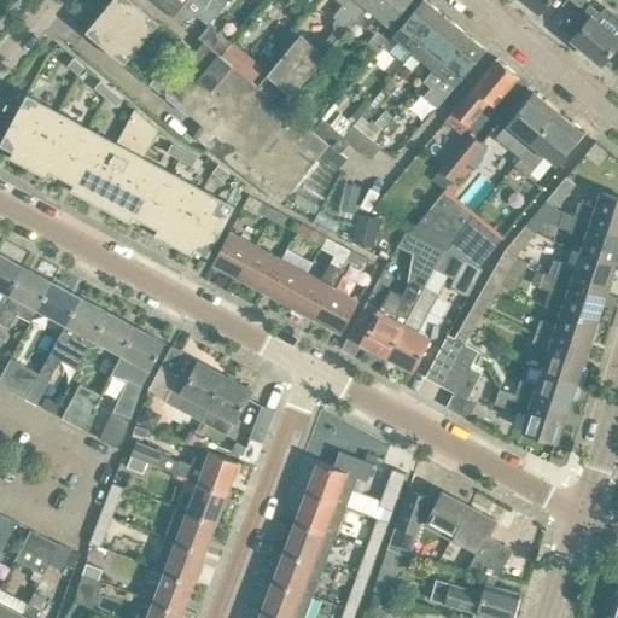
[(161,21),(134,0),(114,0),(105,11),(141,41),(156,23),(158,24),(161,21)]
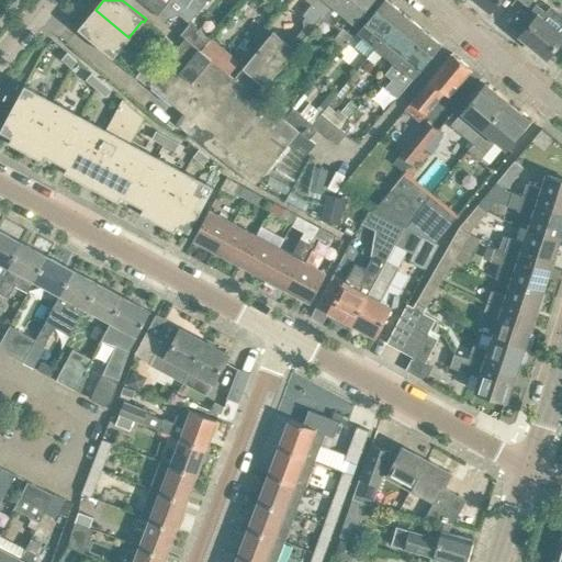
[(167,4),(170,0),(142,0),(159,13),(167,4)]
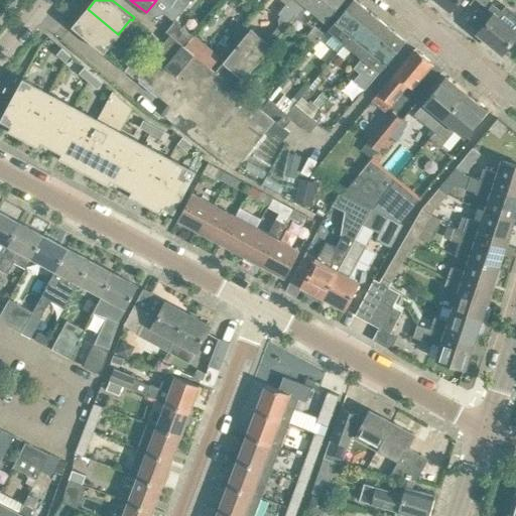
[(156,0),(153,4),(146,12),(151,16),(164,13),(173,20),(189,0),(156,0)]
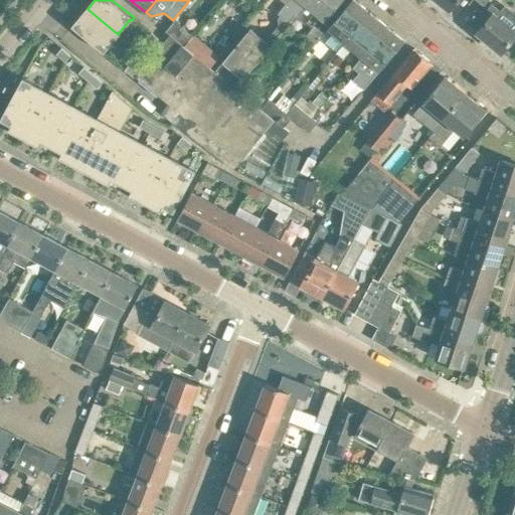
[(235,88),(296,15),(308,0),(282,0),(288,5),(277,18),(278,26),(265,40),(260,36),(250,27),(214,70),(235,88)]
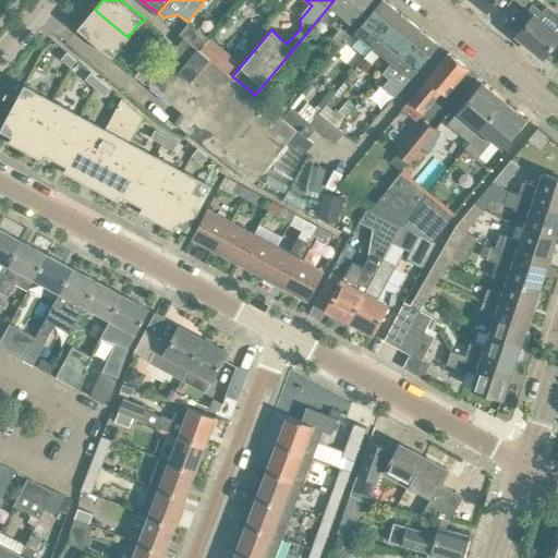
[(353,22),(371,0),(334,0),(320,16),(332,26),(343,14),(353,22)]
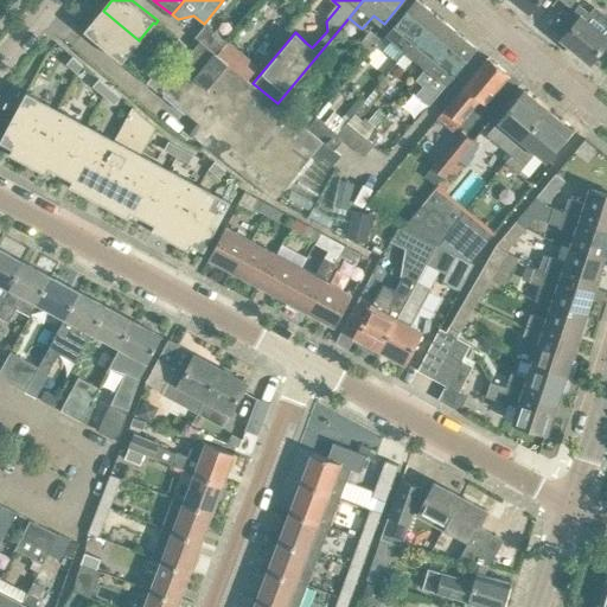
[(408,51),(439,14),(420,0),(414,0),(402,16),(387,33),(393,39),(384,50),(398,62),(408,51)]
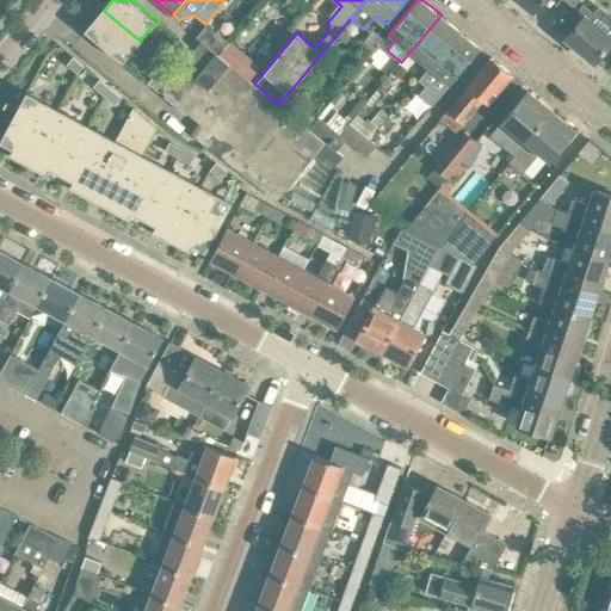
[(519,0),(535,12),(544,0),(519,0)]
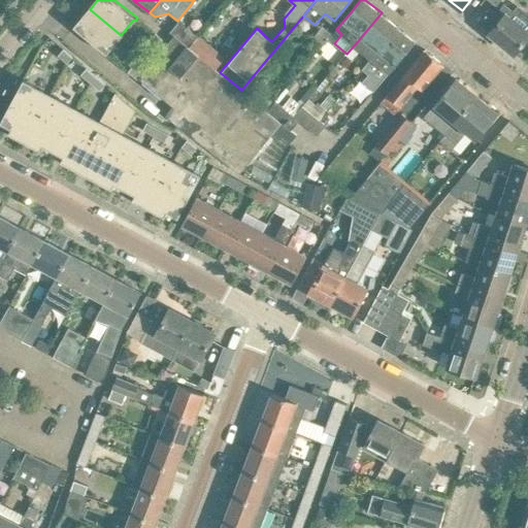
[(527,37),(527,14),(517,5),(514,10),(504,3),(496,13),(490,9),(480,21),(491,30),(489,33),(515,54),(527,37)]
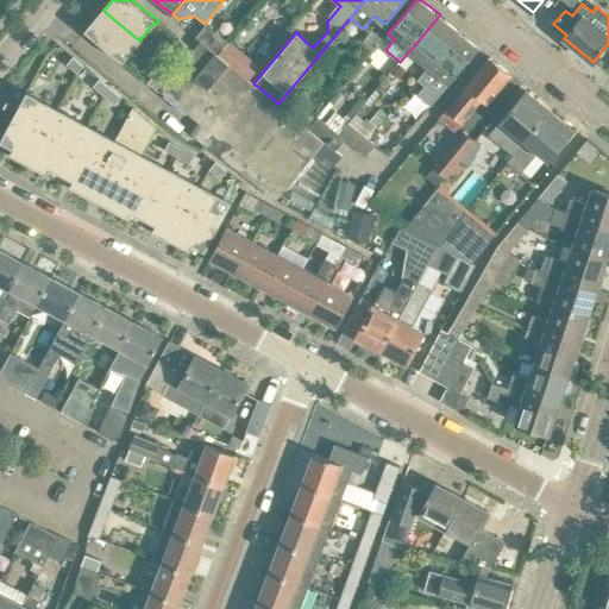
[(139,41),(104,11),(88,29),(87,27),(85,30),(124,62),(126,60),(124,58),(139,41)]
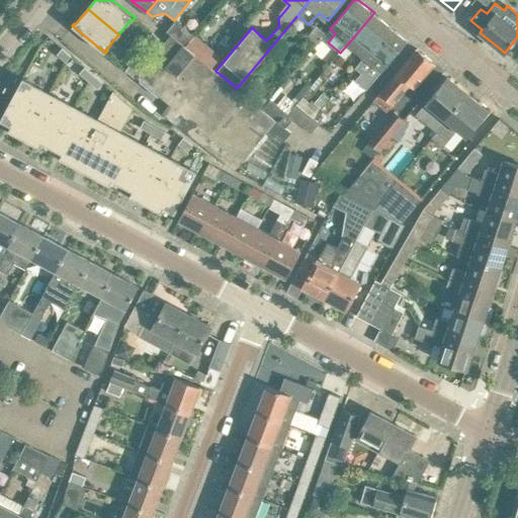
[(364,57),(391,26),(374,12),(348,44),(364,57)]
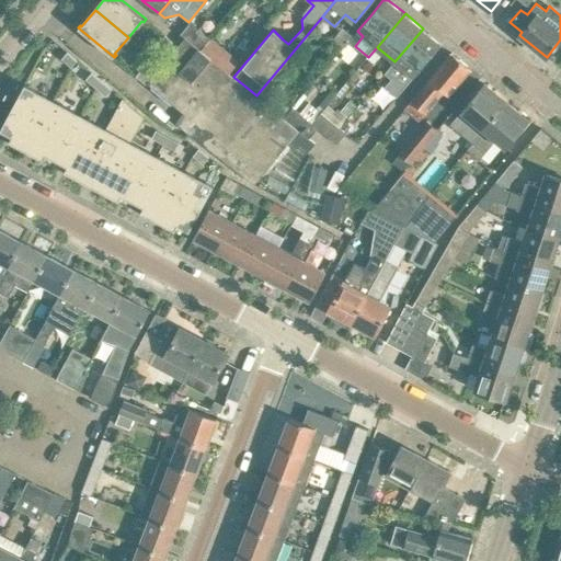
[(210,37),(192,21),(182,33),(201,48),(210,37)]
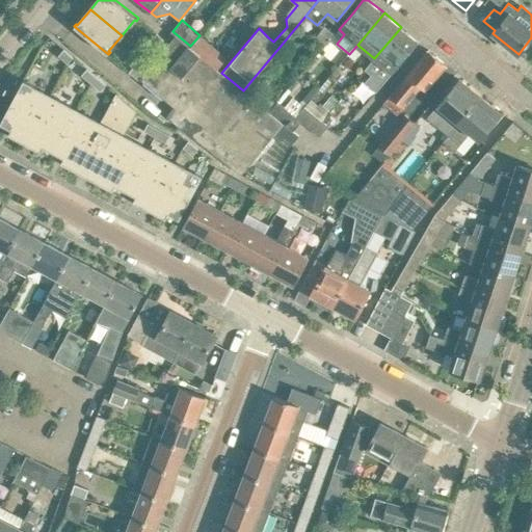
[(325,46),(334,35),(323,26),(314,36),(325,46)]
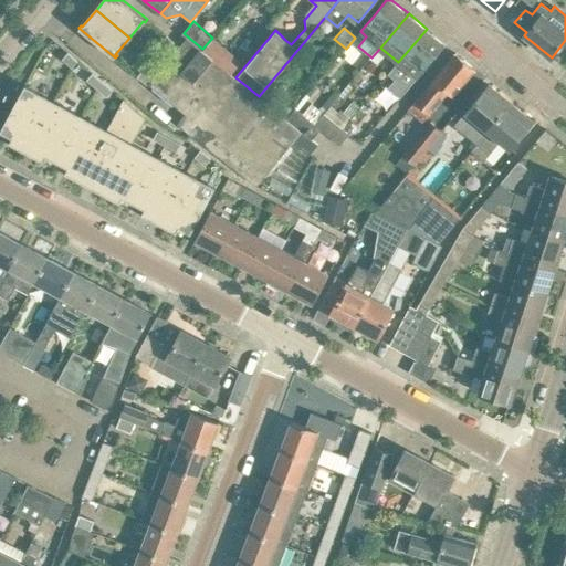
[(417,79),(431,61),(446,44),(427,29),(398,62),(389,73),(398,81),(392,88),(401,96),(417,79)]
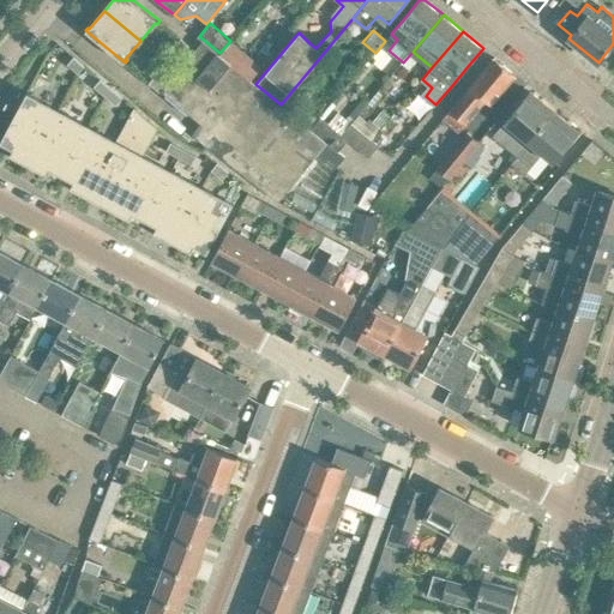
[(180,58),(188,46),(180,38),(170,49),(180,58)]
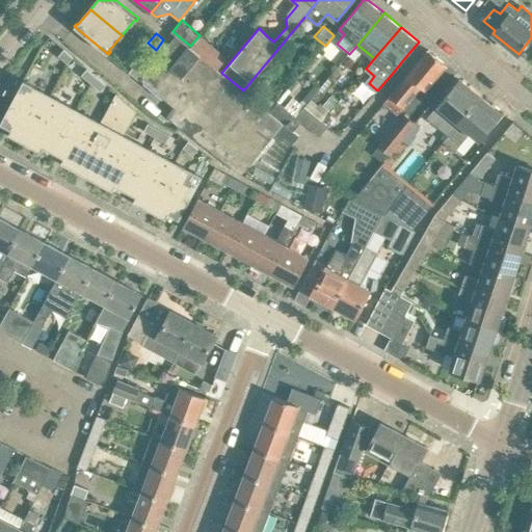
[(243,90),(221,73),(175,34),(144,72),(137,80),(173,107),(165,117),(241,175),(248,166),(274,134),(284,124),(270,112),(243,90)]
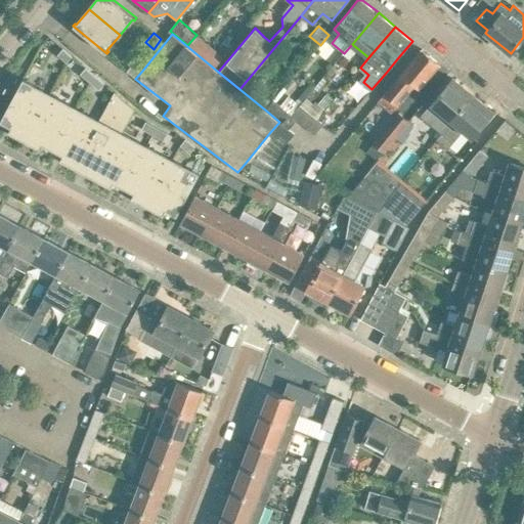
[(67,63),(73,56),(62,48),(57,55),(67,63)]
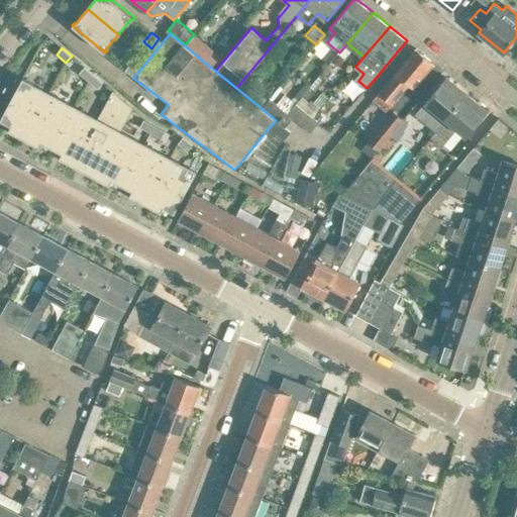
[(414,88),(421,79),(434,64),(416,47),(373,100),(387,111),(409,85),(414,88)]
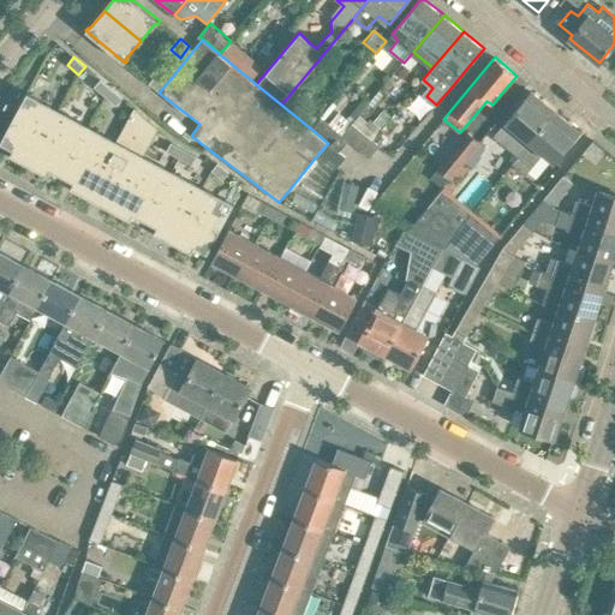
[(159,93),(167,83),(156,73),(148,84),(159,93)]
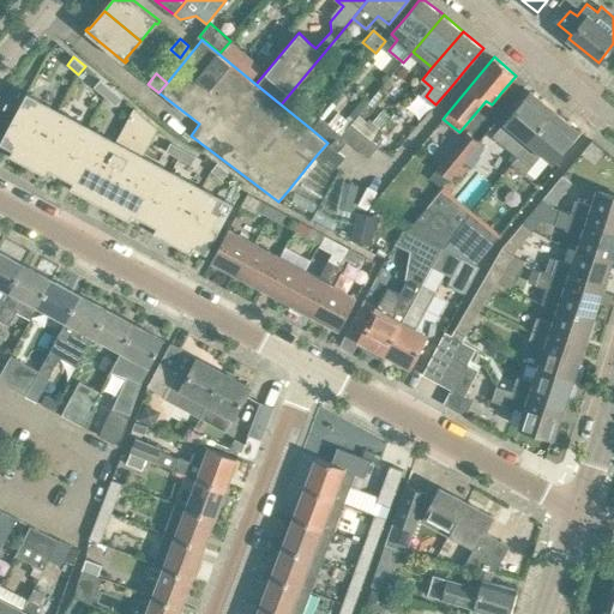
[(94,86),(106,96),(112,89),(100,79),(94,86)]
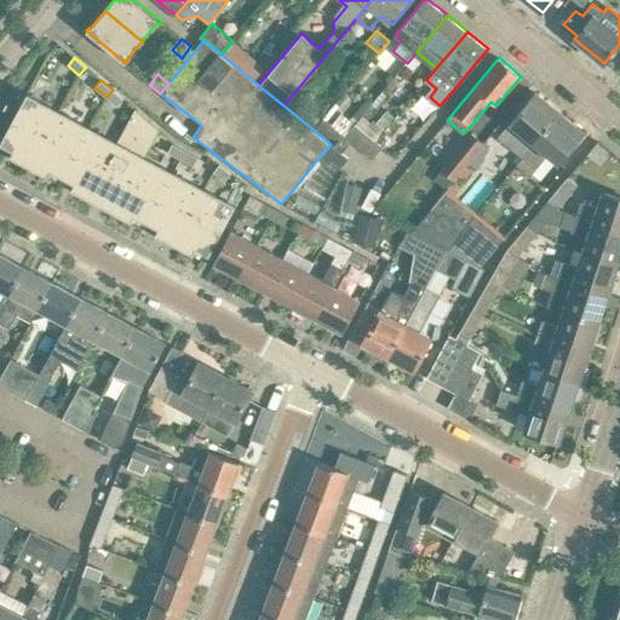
[(124,99),(113,90),(107,97),(118,107),(124,99)]
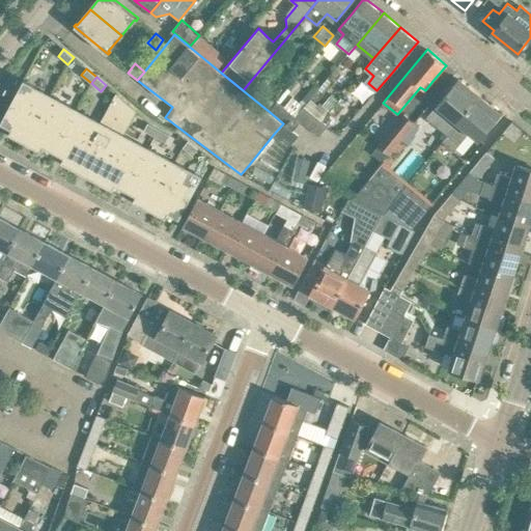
[(198,175),(124,135),(137,111),(116,93),(101,122),(26,83),(27,81),(24,79),(0,123),(3,124),(4,122),(14,129),(11,132),(10,131),(8,134),(11,136),(12,134),(39,148),(38,150),(42,151),(43,148),(40,147),(43,144),(66,157),(64,161),(62,160),(61,162),(64,164),(64,162),(80,170),(81,168),(98,176),(96,178),(111,187),(110,189),(113,190),(114,187),(113,187),(115,183),(138,195),(136,199),(135,198),(133,200),(136,202),(137,200),(164,215),(163,217),(166,218),(167,216),(165,215),(167,211),(177,216),(176,218),(179,219),(203,175),(199,173),(198,175)]
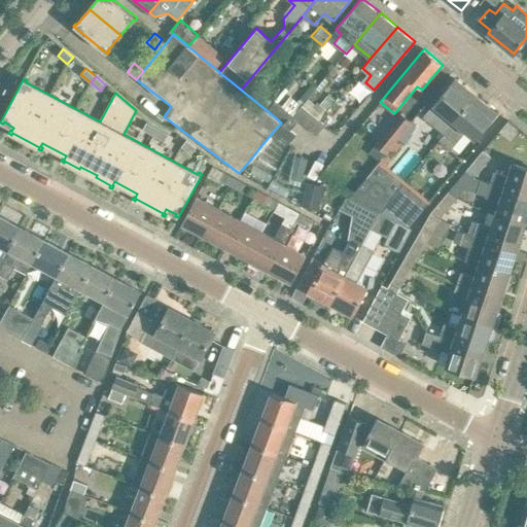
[(443,134),(475,95),(455,78),(422,117),(443,134)]
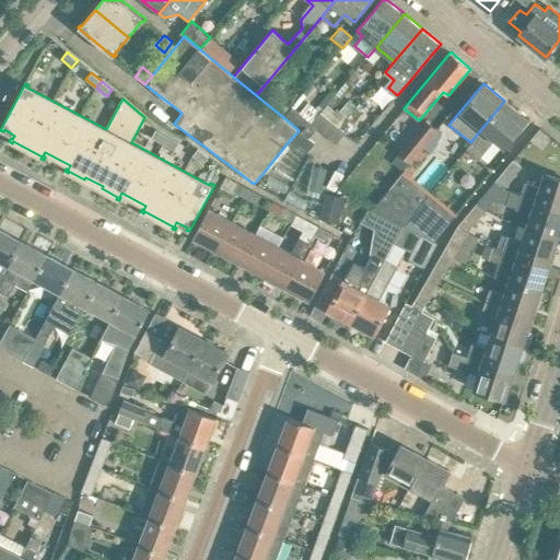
[(331,89),(318,104),(324,108),(337,93),(331,89)]
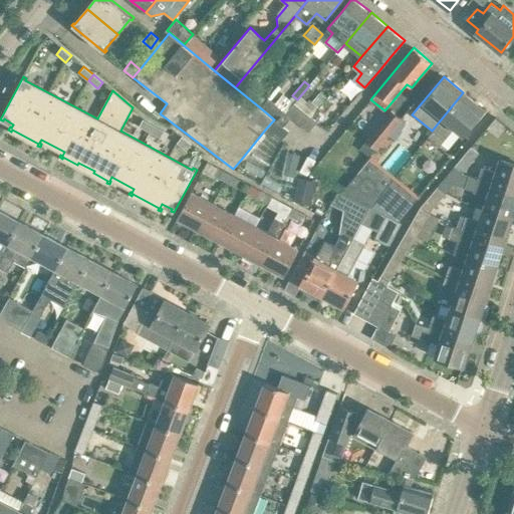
[(319,92),(311,101),(318,107),(326,98),(319,92)]
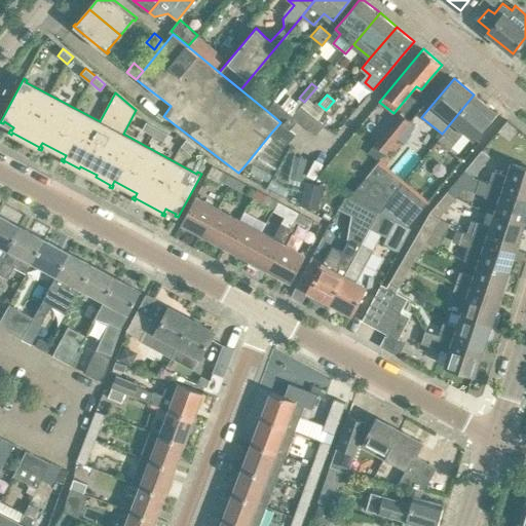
[(475,139),(496,113),(474,95),(442,134),(443,135),(438,140),(449,150),(465,130),(475,139)]
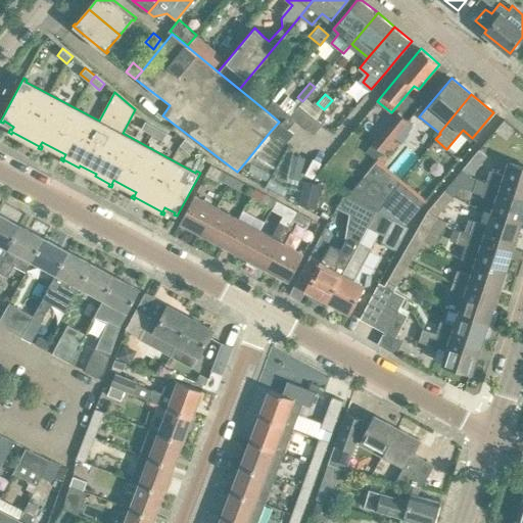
[(291,115),(291,114),(274,100),(266,110),(279,122),(288,130),(296,120),(291,115)]
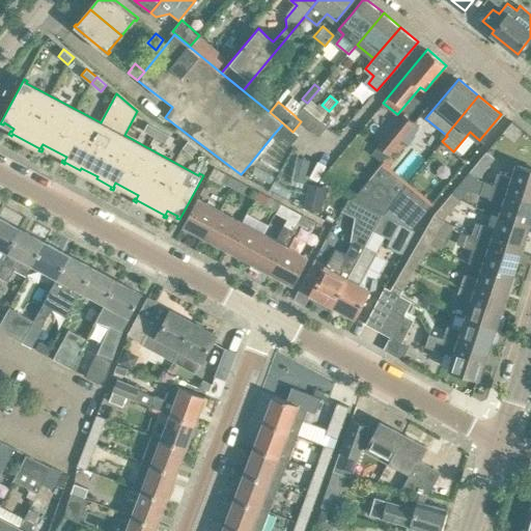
[(327,126),(322,121),(304,107),(296,116),(296,117),(301,121),(318,136),(327,126)]
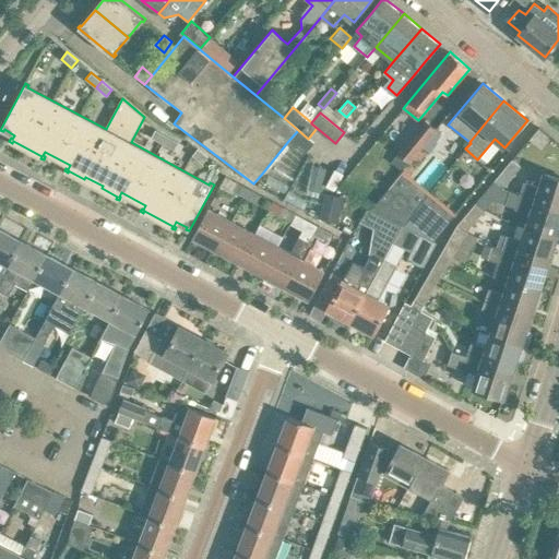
[(426,121),(399,154),(409,162),(436,129),(426,121)]
